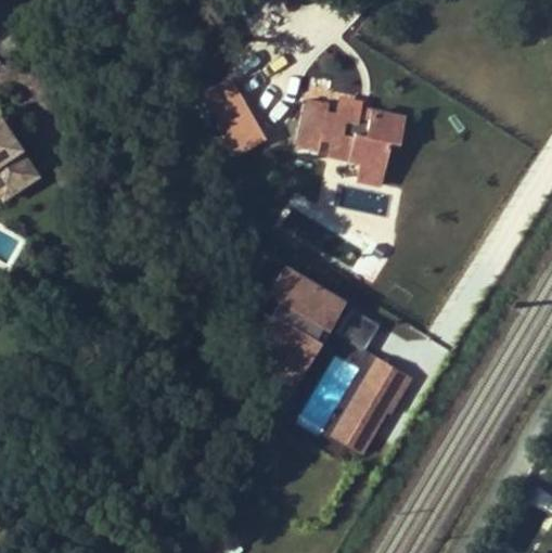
[(234,156),(265,140),(235,85),(205,101),(234,156)]
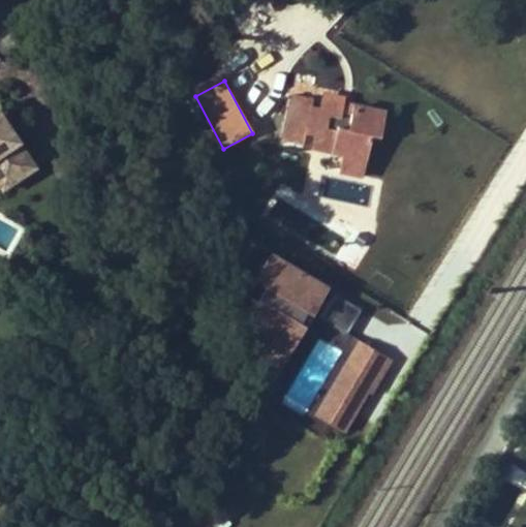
[(314,97),(296,93),(285,138),(305,143),(308,131),(318,134),(316,145),(345,152),(368,157),(374,133),(381,135),(387,116),(369,112),(370,105),(357,102),(354,111),(344,109),(346,98),(329,94),(326,107),(313,104),(314,97)]
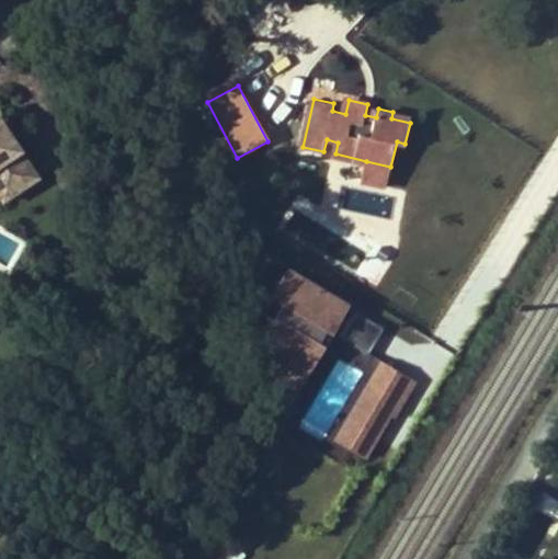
[(0,106),(0,120),(13,122),(2,105),(0,106)]
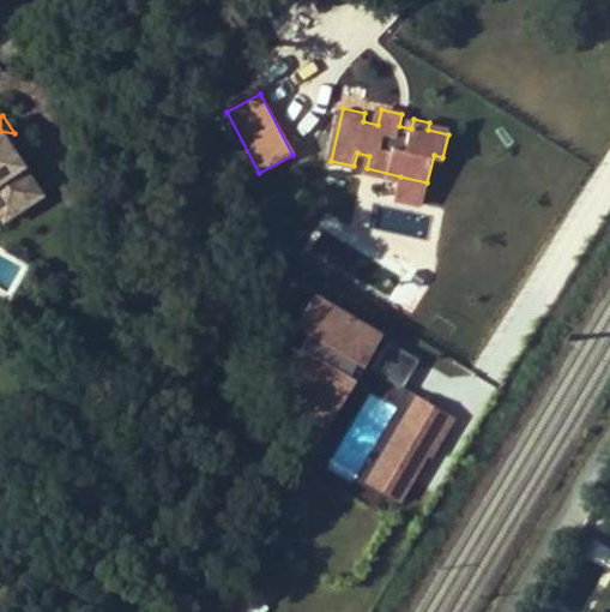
[(429,123),(428,130),(448,135),(450,127),(429,123)]
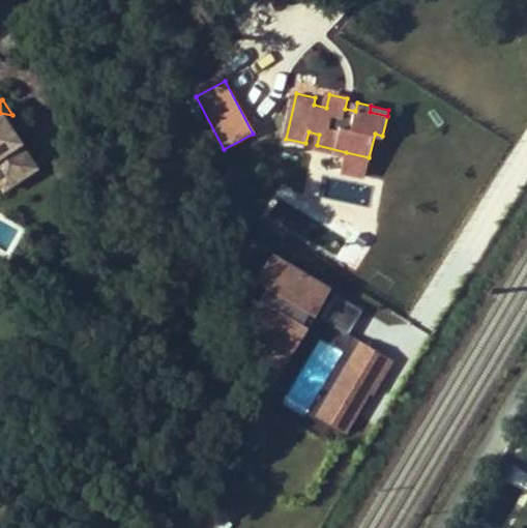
[(0,165),(10,178),(41,155),(12,115),(0,113),(0,165)]
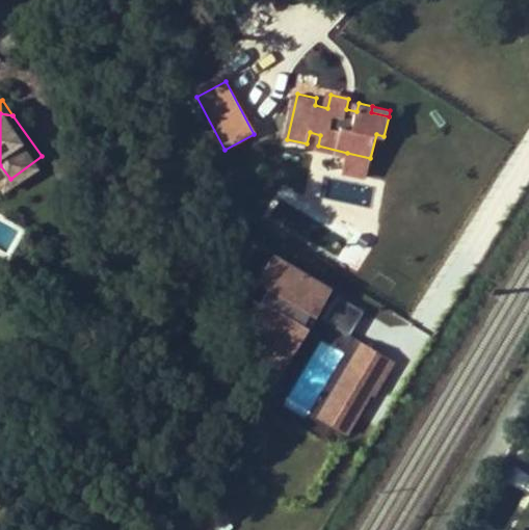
[(367,176),(370,158),(347,153),(343,170),(367,176)]
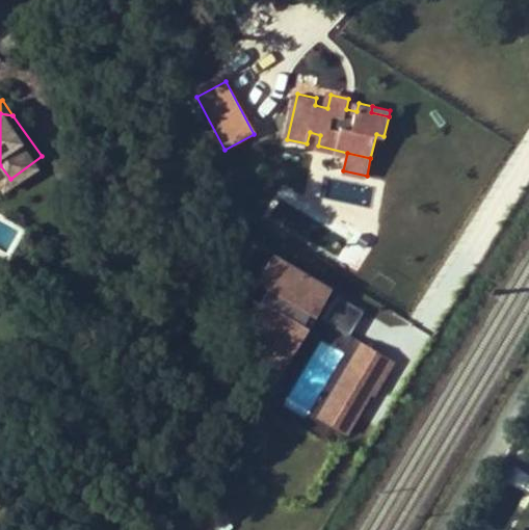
[(249,394),(356,438),(390,355),(350,340),(367,300),(265,260),(253,289),(261,292),(239,345),(265,355),(249,394)]
